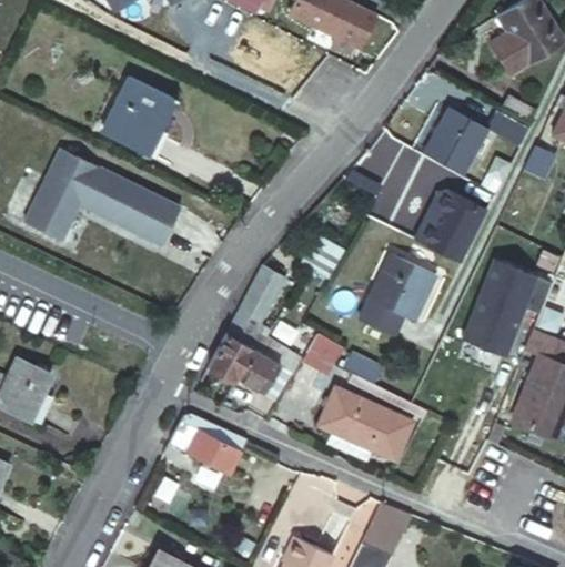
[(232,0),(255,12),(261,0),(232,0)]
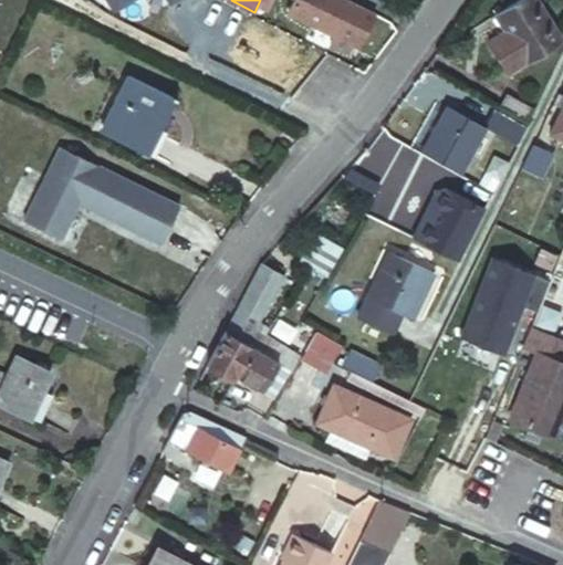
[(360,46),(377,12),(352,0),(294,0),(289,10),(337,34),(332,43),(347,51),(352,42),(360,46)]
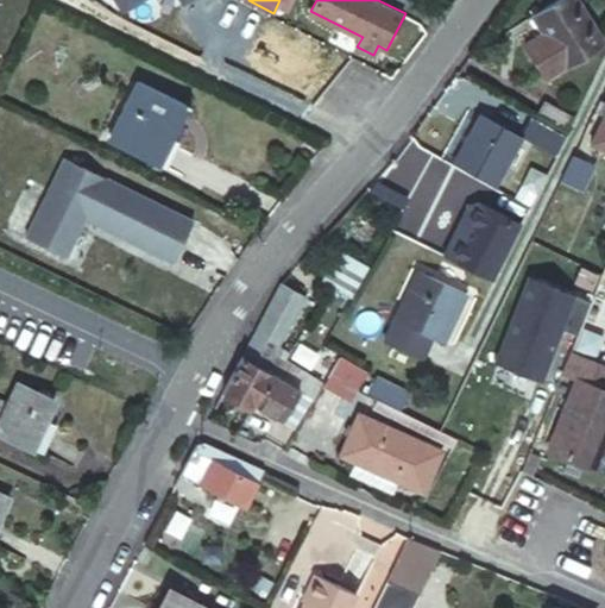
[(565,67),(566,68),(604,44),(604,41),(578,0),(559,0),(534,16),(544,33),(525,45),(547,77),(565,67)]
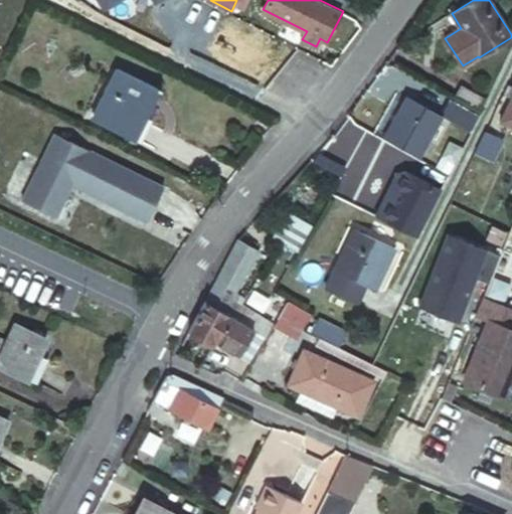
[(149,117),(162,90),(119,68),(94,118),(135,138),(146,115),(149,117)]
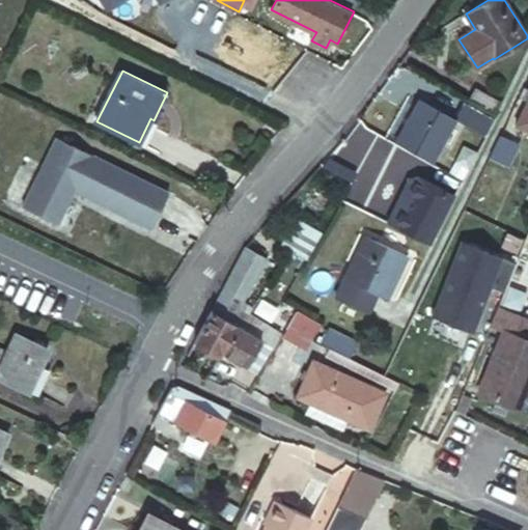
[(469,100),(494,115),(501,103),(477,88),(469,100)]
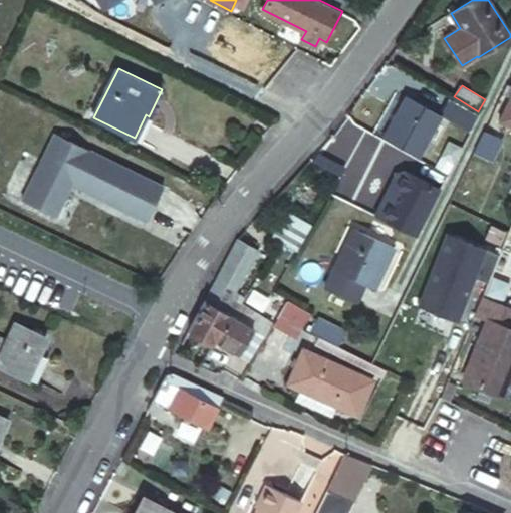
[(510,87),(507,85),(505,89),(502,96),(510,100),(510,87)]
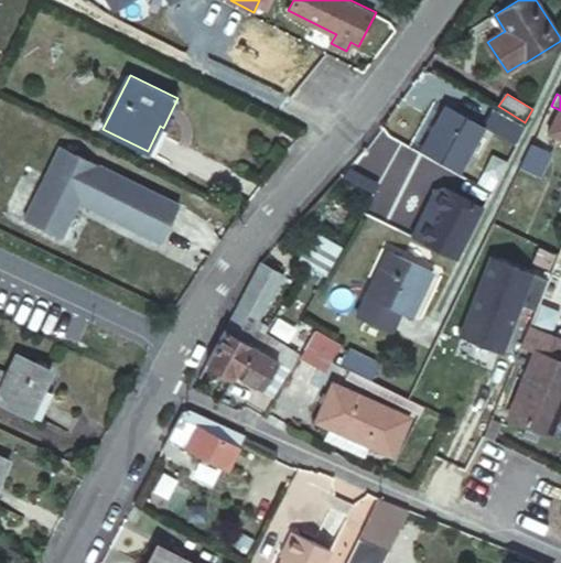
[(421,151),(461,173),(485,128),(445,106),(421,151)]
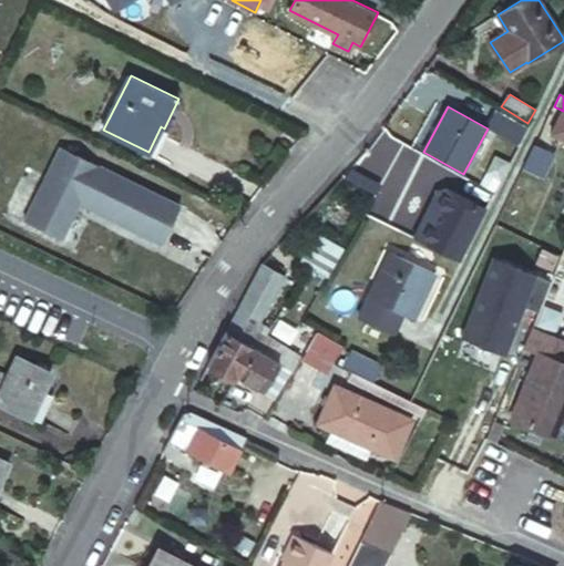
[(563,113),(553,134),(563,139),(563,113)]
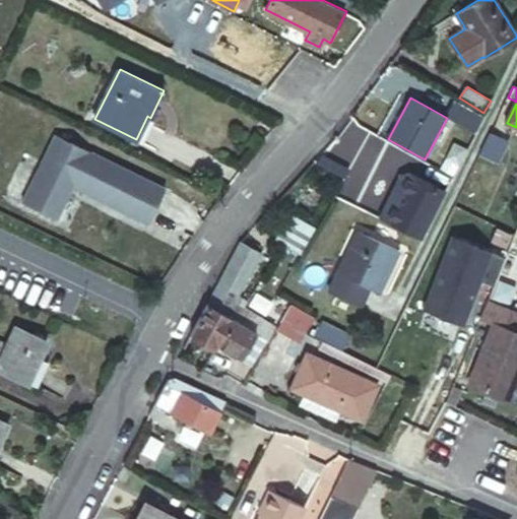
[(57,135),(23,202),(58,219),(74,186),(149,223),(167,190),(57,135)]
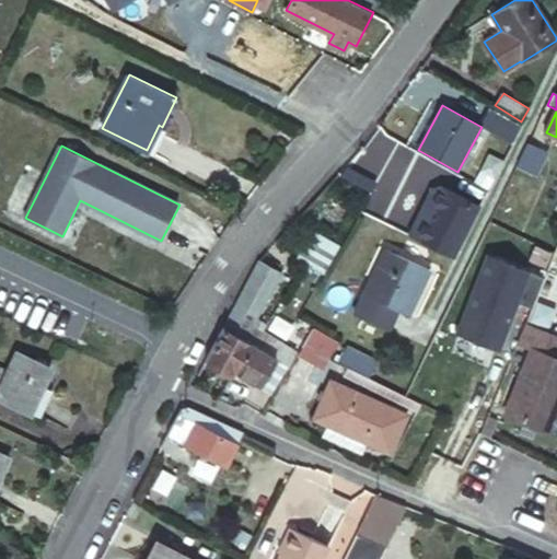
[(522,170),(535,175),(545,152),(532,146),(522,170)]
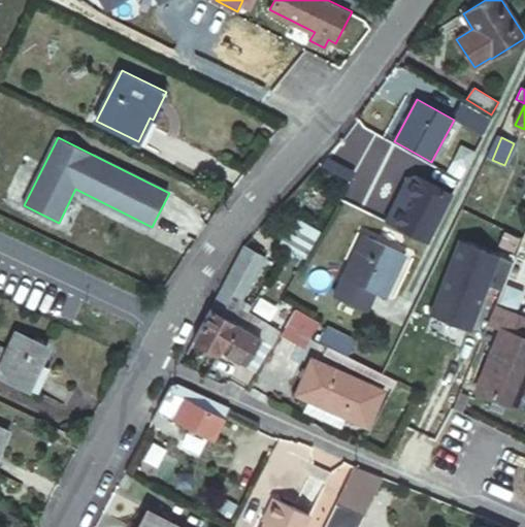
[(321,163),(349,177),(358,184),(372,157),(340,141),(321,163)]
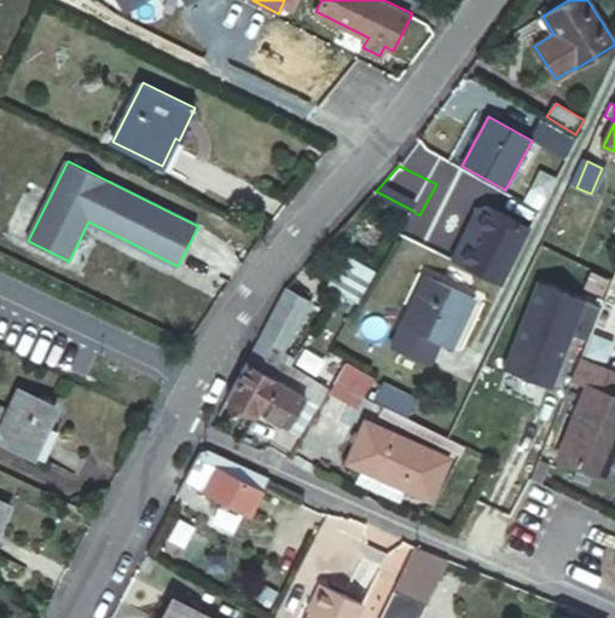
[(480,197),(456,261),(508,282),(532,218),(480,197)]
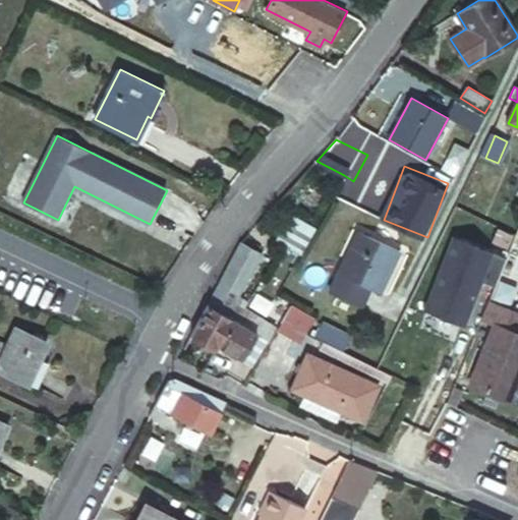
[(301,253),(309,238),(284,225),(277,240),(285,245),(301,253)]
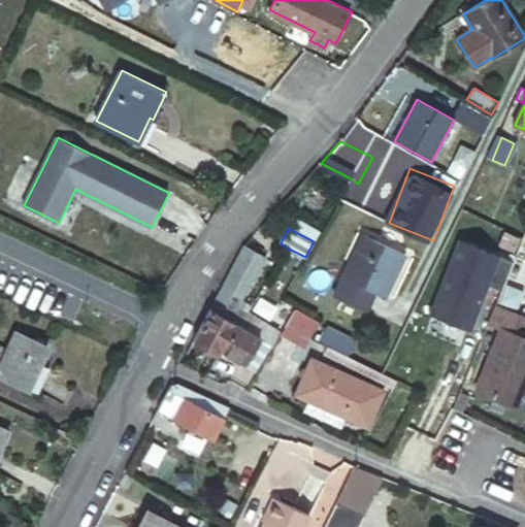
[(374,290),(387,297),(407,256),(367,237),(356,262),(352,260),(345,275),(335,294),(365,309),(374,290)]
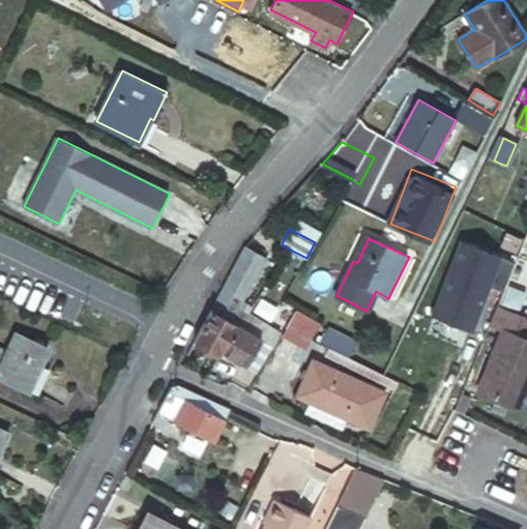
[(475,330),(492,284),(504,288),(515,259),(460,239),(432,316),(475,330)]
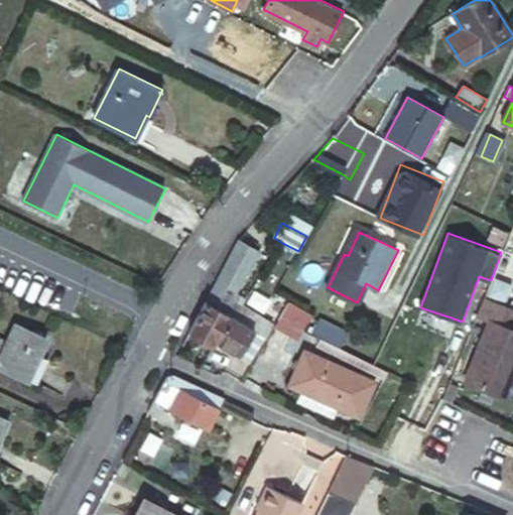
[(188,333),(211,346),(213,342),(238,293),(259,251),(239,242),(238,242),(188,333)]
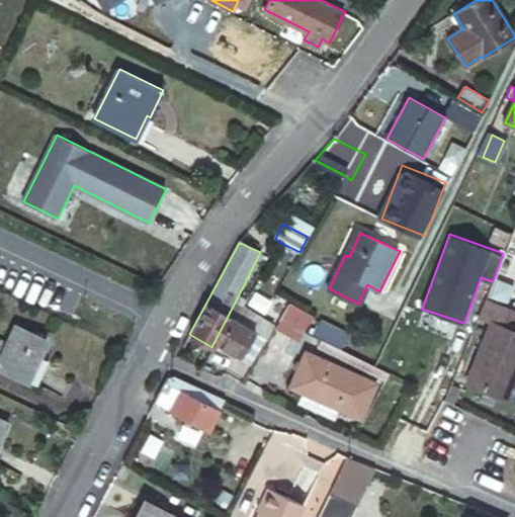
[(248,299),(239,294),(213,343),(248,364),(276,318),(248,299)]
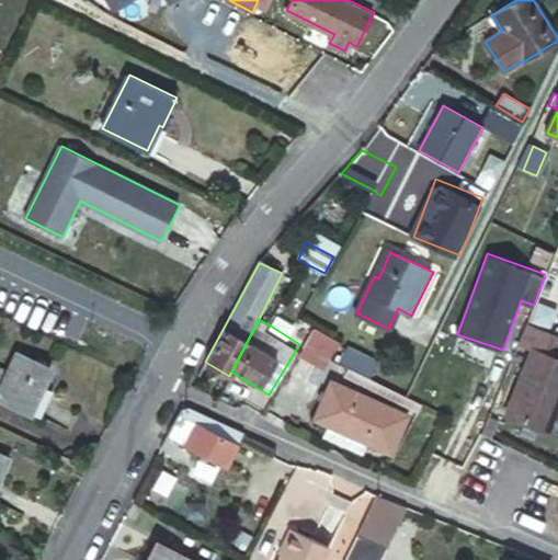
[(557,336),(526,324),(519,344),(537,351),(511,416),(547,431),(557,402),(557,360),(555,358),(557,352),(557,336)]
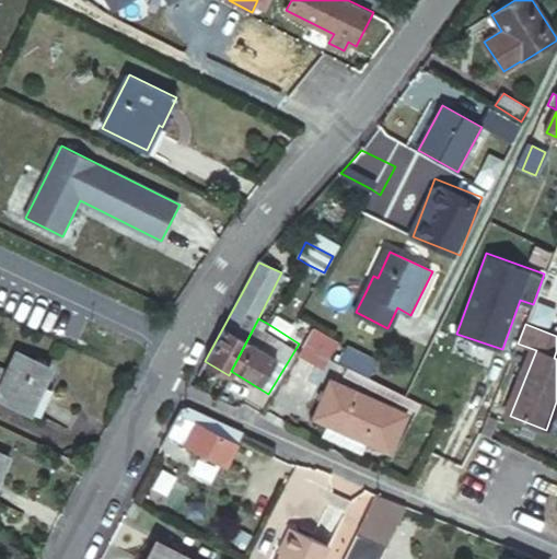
[(317,325),(301,351),(326,365),(329,358),(344,337),(317,325)]
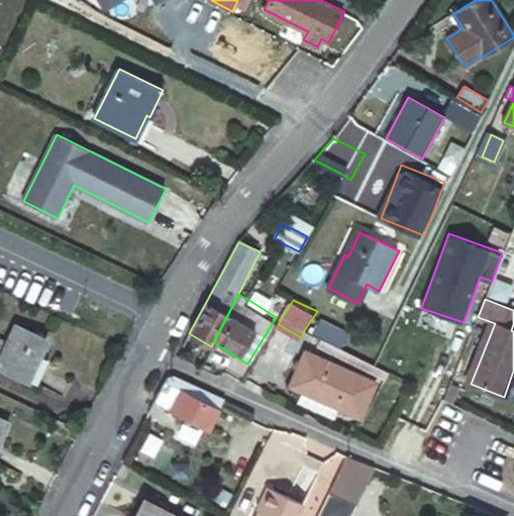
[(0,360),(0,368),(39,387),(49,364),(39,357),(46,339),(16,325),(0,360)]
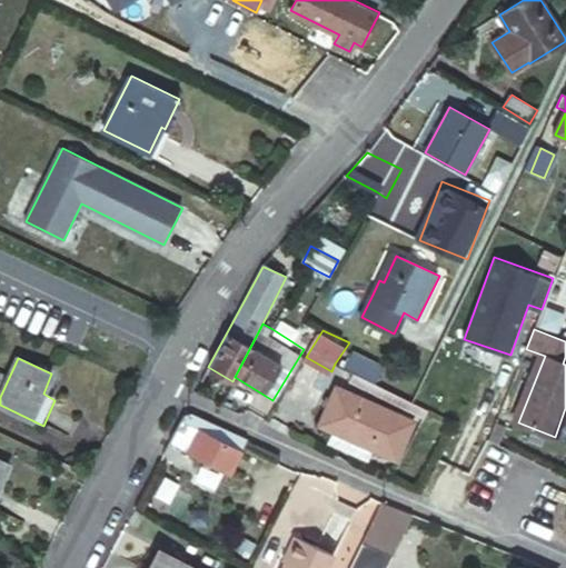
[(361,444),(375,449),(391,412),(335,387),(318,424),(331,430),(361,444)]
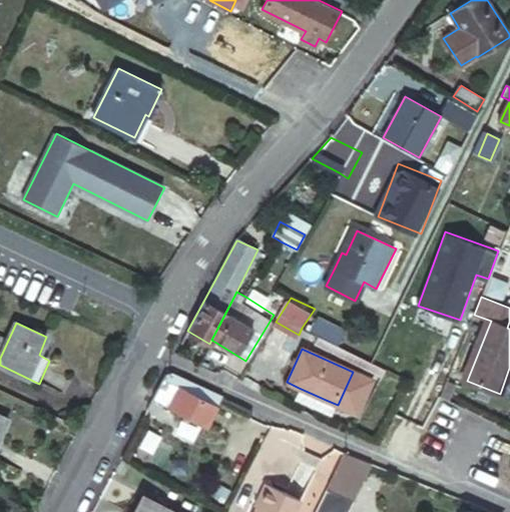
[(371,362),(353,353),(349,361),(382,376),(386,369),(371,362)]
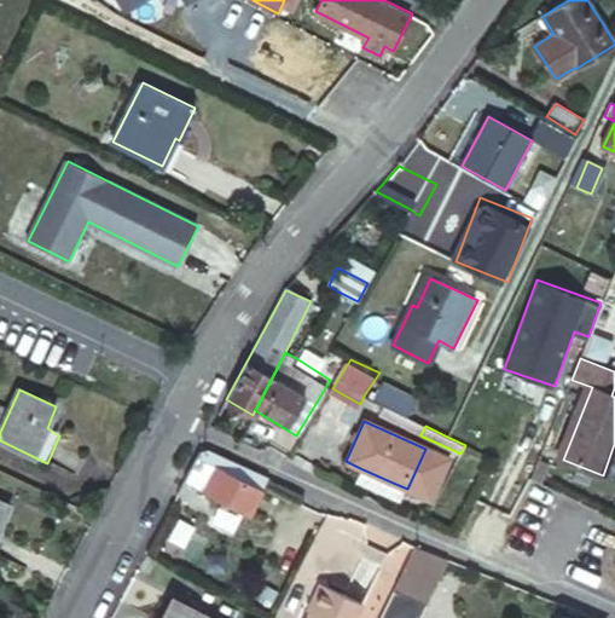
[(425,449),(407,489),(415,492),(431,451),(425,449)]
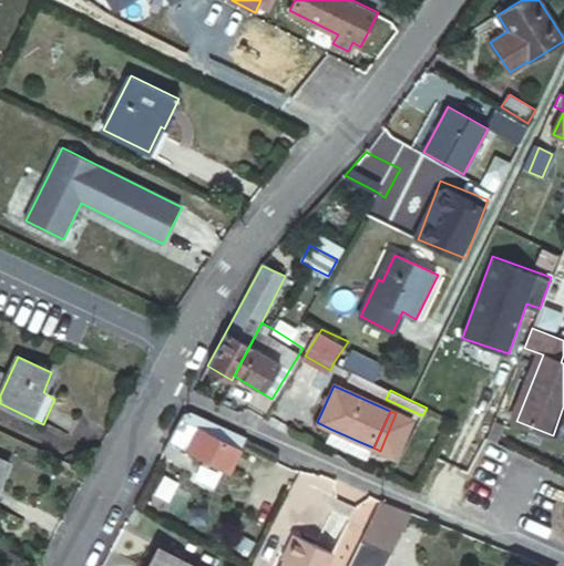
[(228,471),(245,438),(202,418),(191,413),(183,415),(177,426),(170,441),(228,471)]
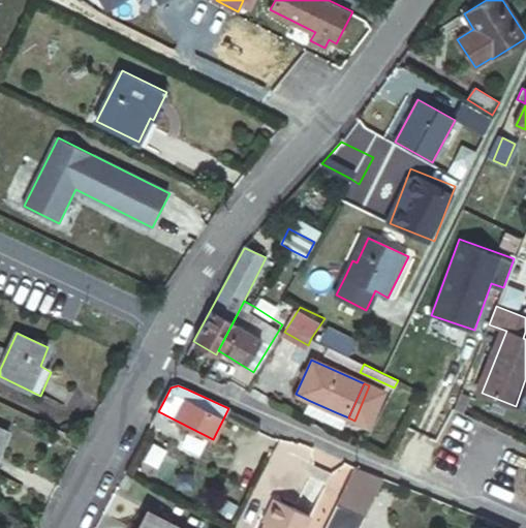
[(332,422),(336,412),(308,400),(305,409),(332,422)]
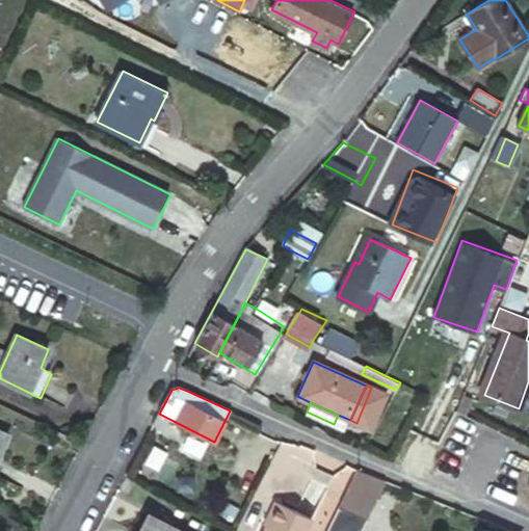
[(0,453),(8,434),(0,430),(0,453)]
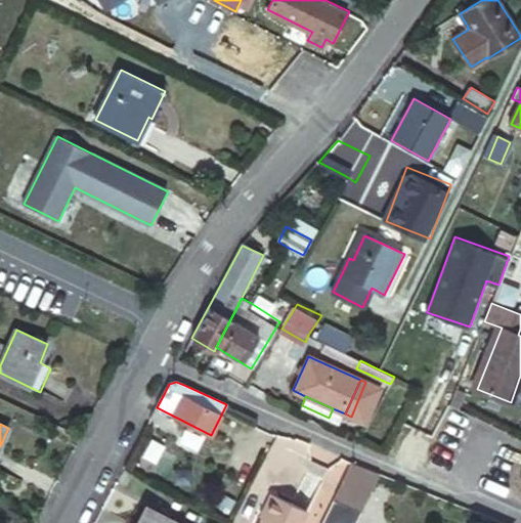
[(355,522),(379,475),(351,464),(331,506),(322,522),(355,522)]
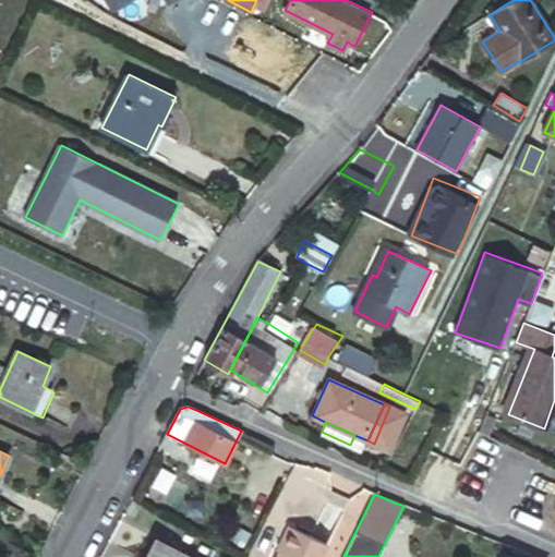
[(322,556),(327,546),(293,530),(280,556),(322,556)]
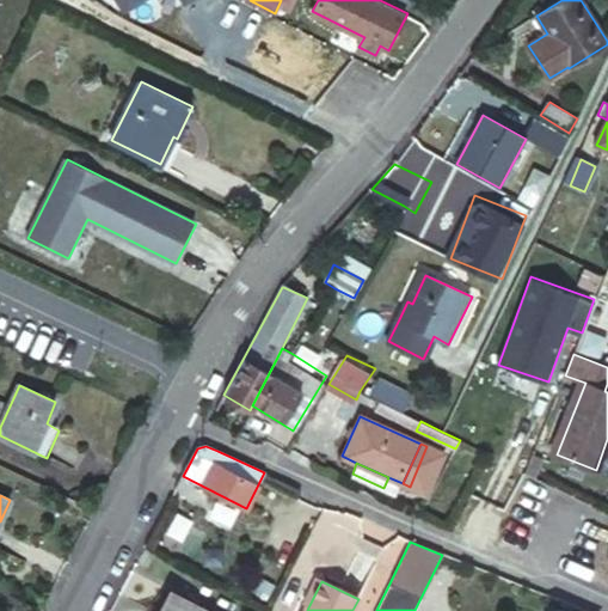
[(208,610),(170,591),(159,610),(208,610)]
